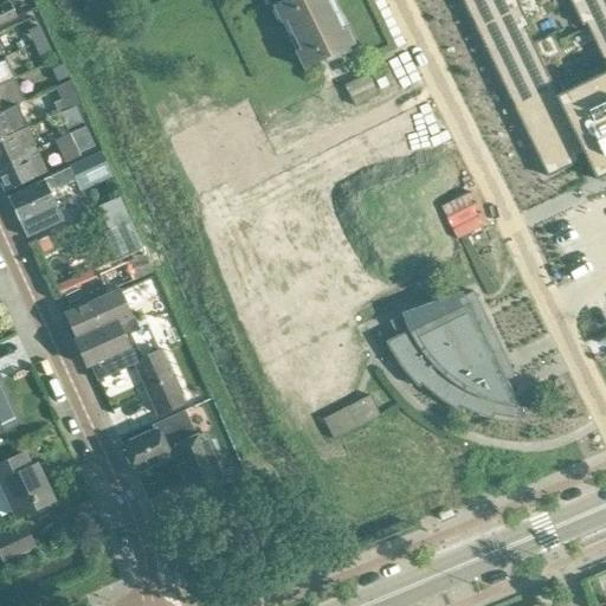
[(265,0),(270,8),(274,7),(281,23),(285,21),(300,49),(295,51),(303,69),(353,45),(345,27),(340,30),(326,1),(328,0),(265,0)]
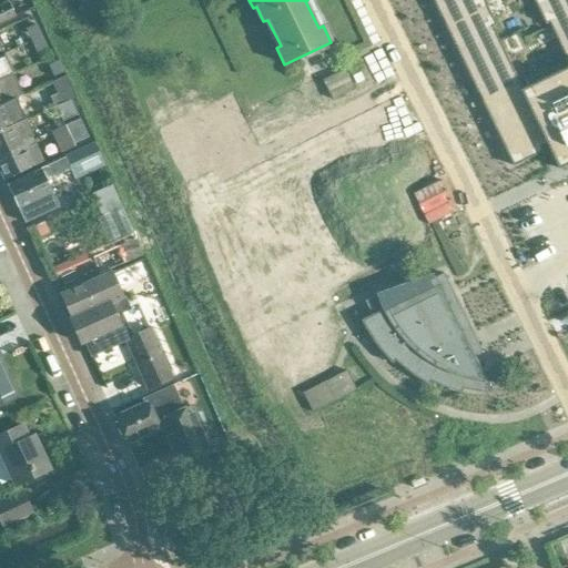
[(567,0),(432,0),(513,165),(518,163),(543,152),(539,146),(546,144),(558,169),(567,163),(567,0)]
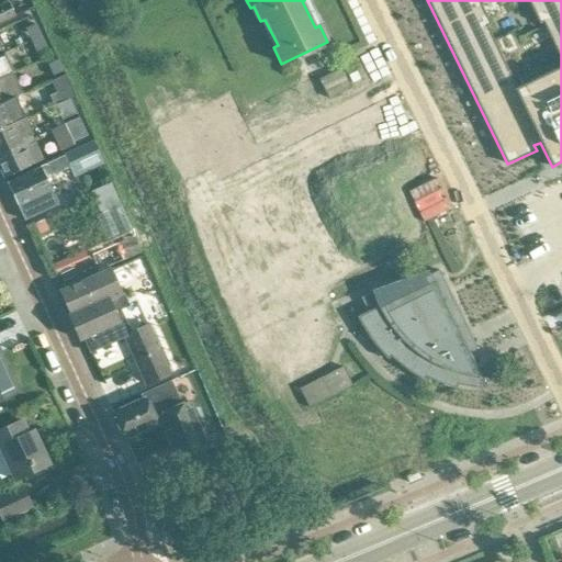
[(0,7),(0,23),(15,17),(10,3),(0,7)]
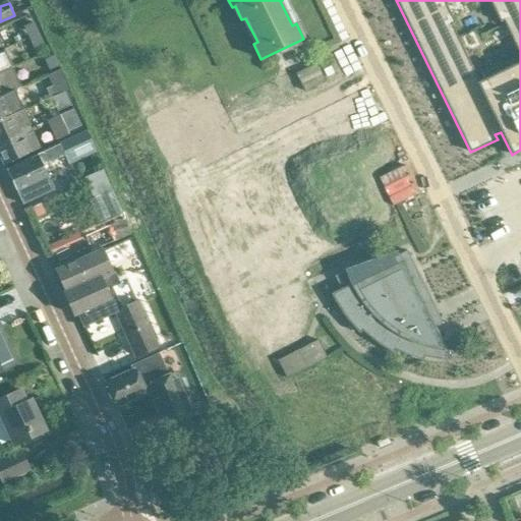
[(37,33),(27,37),(33,48),(42,44),(37,33)]
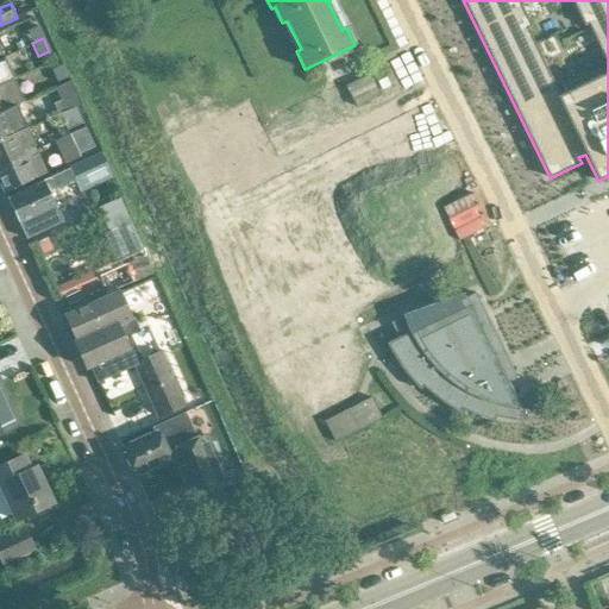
[(0,86),(14,80),(4,57),(0,58),(0,86)]
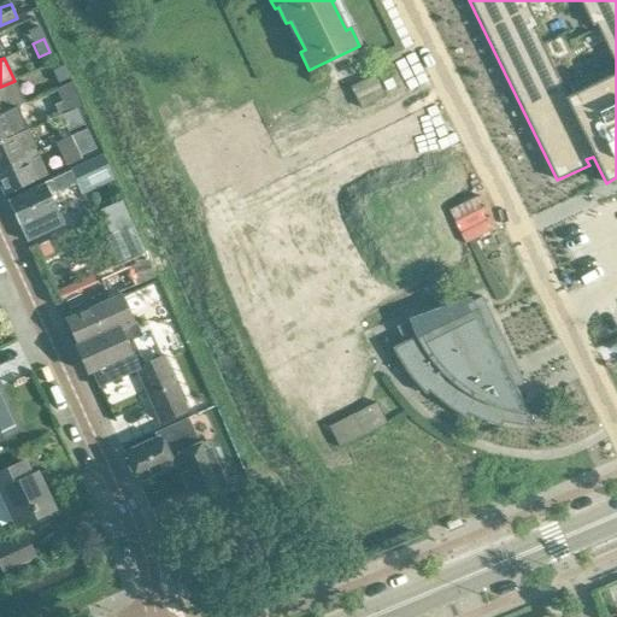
[(24,103),(15,81),(0,87),(0,113),(16,106),(24,103)]
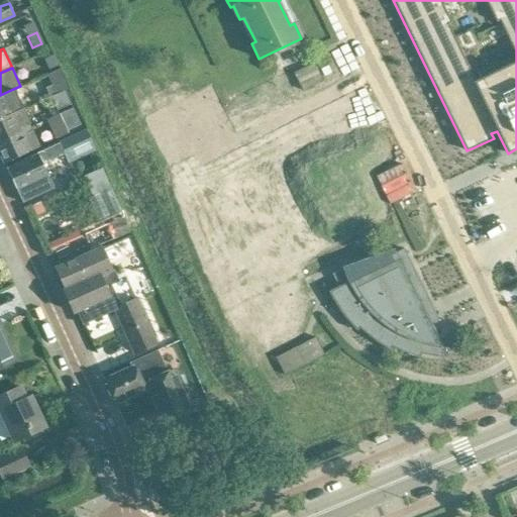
[(308,94),(329,87),(323,69),(302,76),(308,94)]
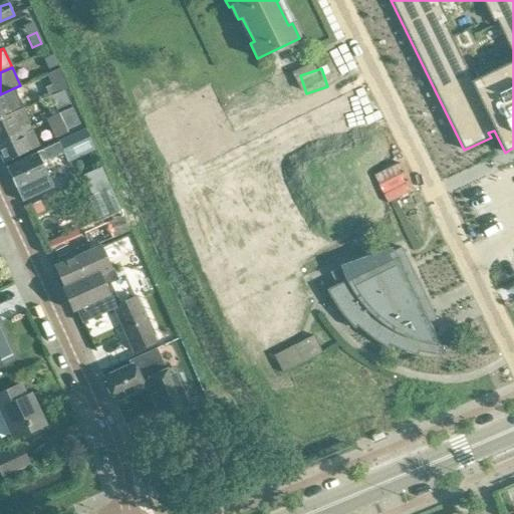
[(59,70),(49,75),(53,85),(63,80),(64,80),(59,70)]
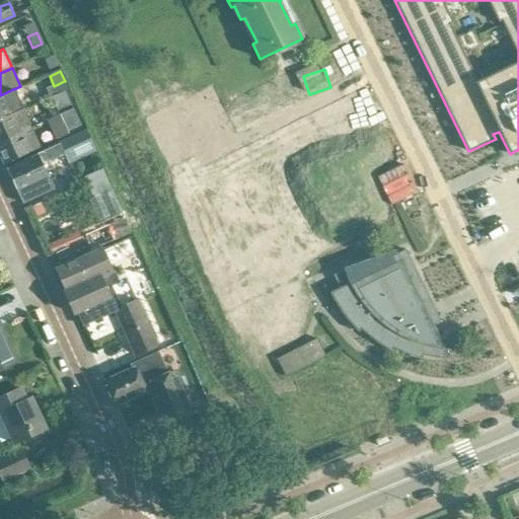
[(0,118),(22,108),(13,89),(0,95),(0,118)]
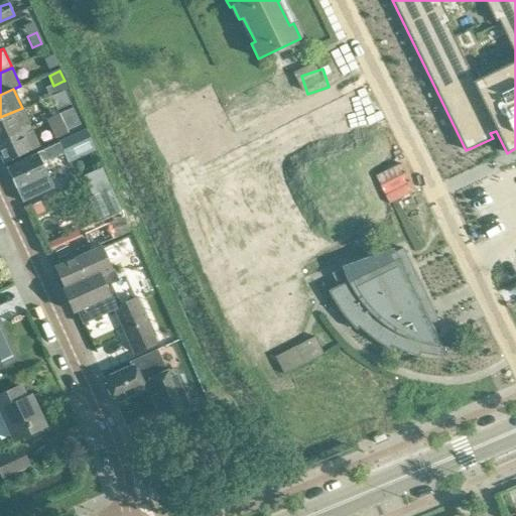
[(71,104),(65,92),(51,98),(56,110),(71,104)]
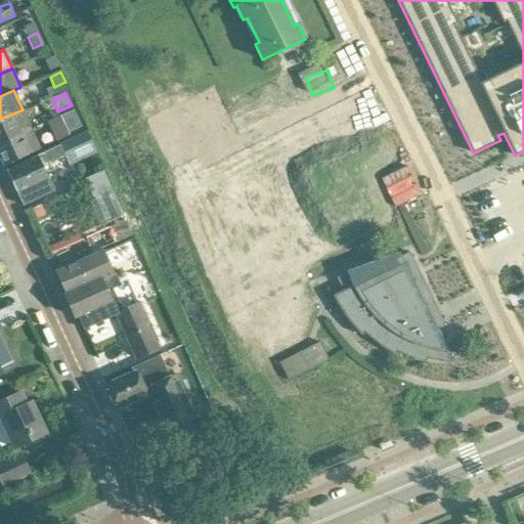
[(0,142),(29,130),(28,126),(30,125),(23,110),(0,119),(0,142)]
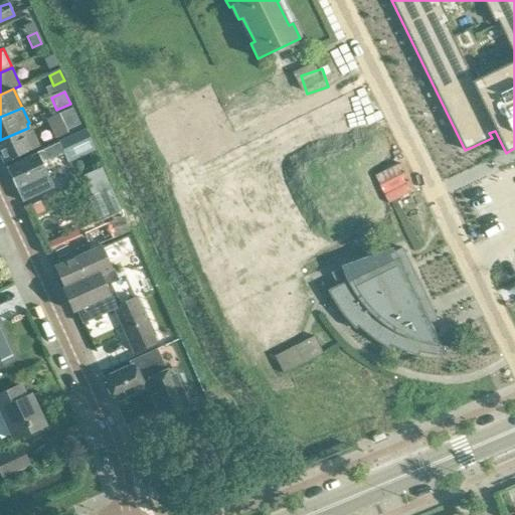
[(54,139),(66,133),(57,114),(45,120),(54,139)]
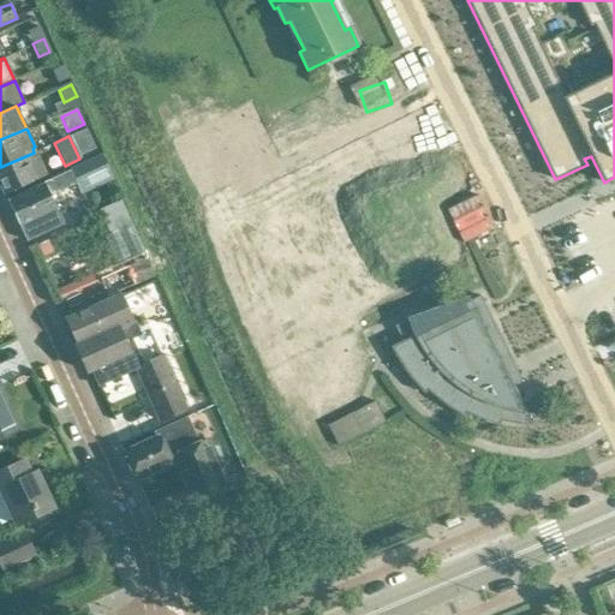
[(37,159),(34,153),(0,167),(0,185),(4,195),(47,174),(40,157),(37,159)]
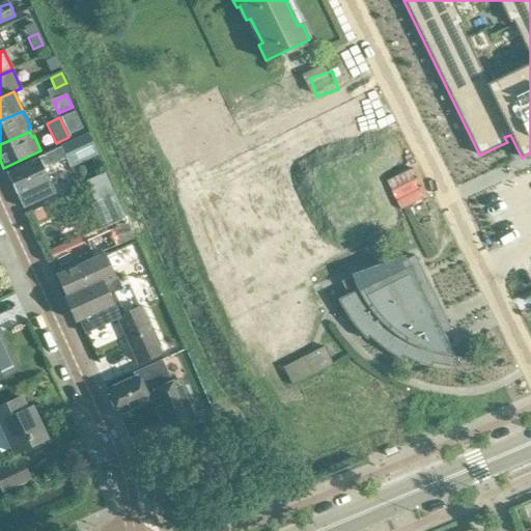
[(61,145),(68,162),(94,151),(87,134),(61,145)]
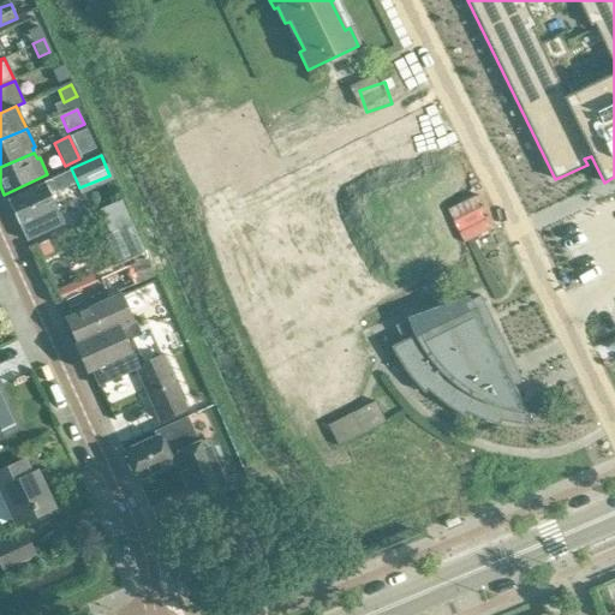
[(6,199),(27,242),(63,224),(49,196),(76,184),(69,169),(6,199)]
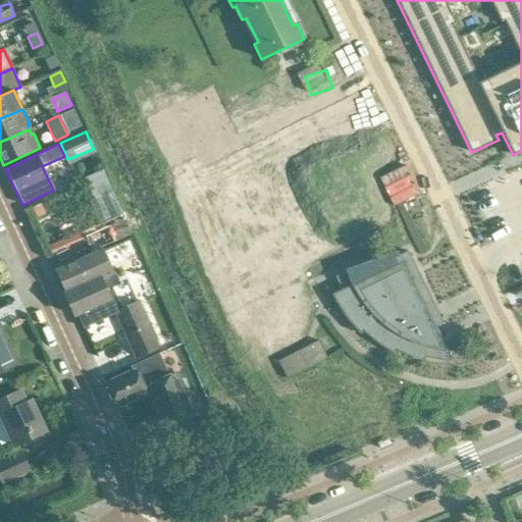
[(85,237),(92,252),(115,241),(131,235),(123,219),(109,225),(85,237)]
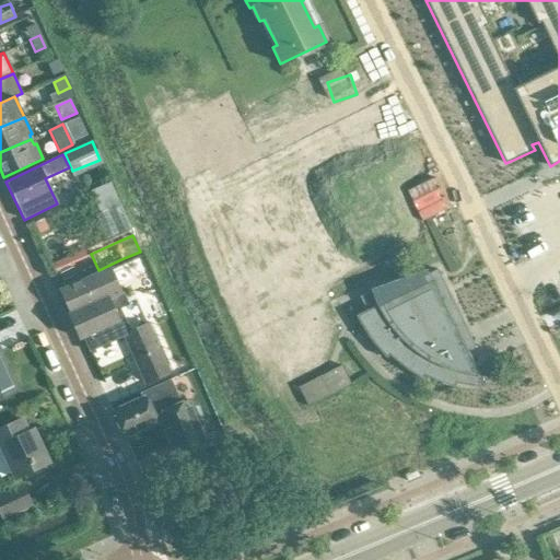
[(71,314),(120,291),(111,269),(109,267),(59,290),(71,314)]
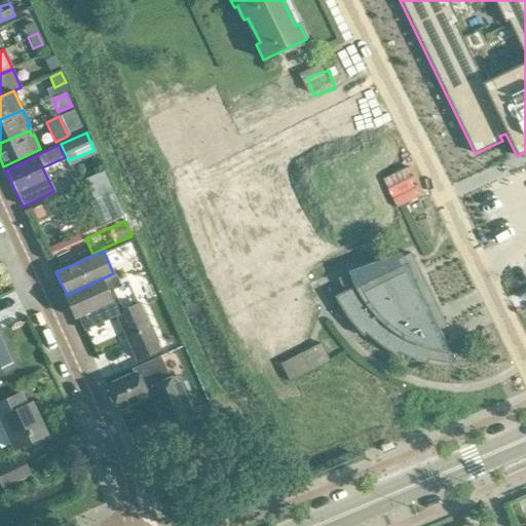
[(399,352),(404,355),(409,358),(415,361),(421,362),(426,364),(427,360),(440,363),(452,364),(453,348),(448,348),(440,330),(446,327),(411,253),(392,262),(399,275),(363,293),(359,285),(334,297),(338,304),(342,312),(347,320),(354,328),(363,337),(366,334),(368,336),(374,341),(380,346),(388,351),(397,357),(399,352)]
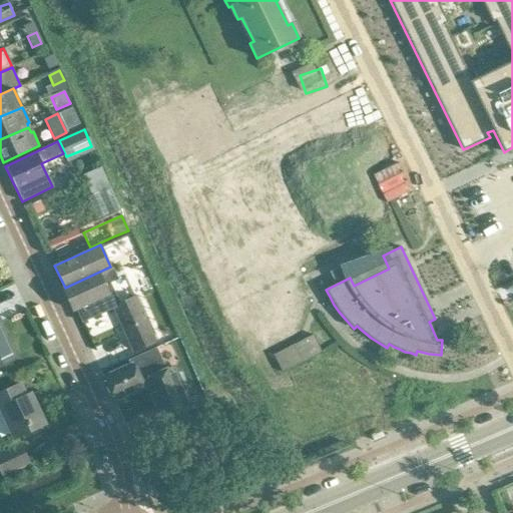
[(103,284),(116,278),(110,267),(65,288),(62,289),(72,310),(107,294),(103,284)]
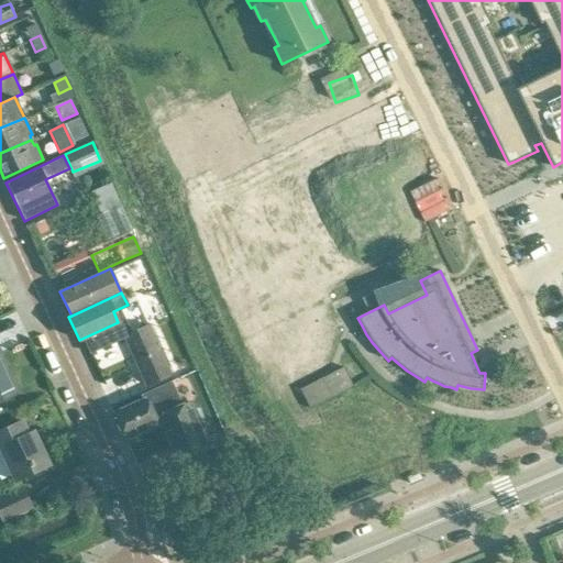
[(124,337),(146,385),(181,370),(168,339),(156,344),(148,326),(124,337)]
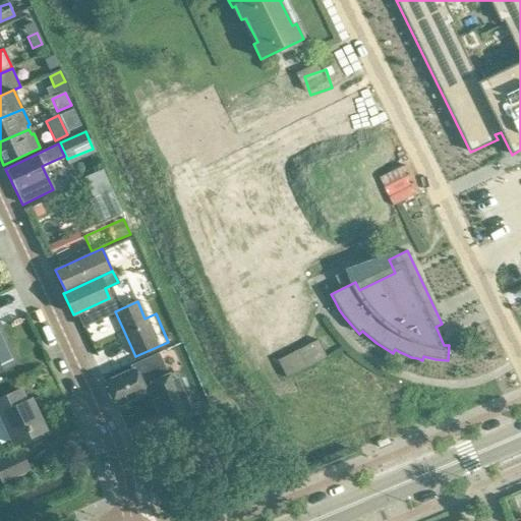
[(0,365),(12,360),(0,334),(0,365)]
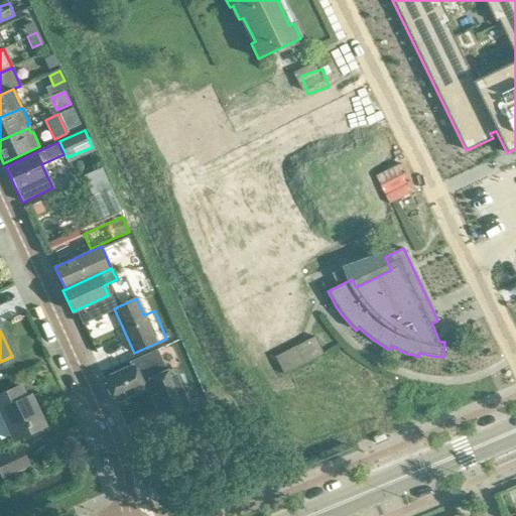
[(290,376),(330,357),(321,340),(282,359),(290,376)]
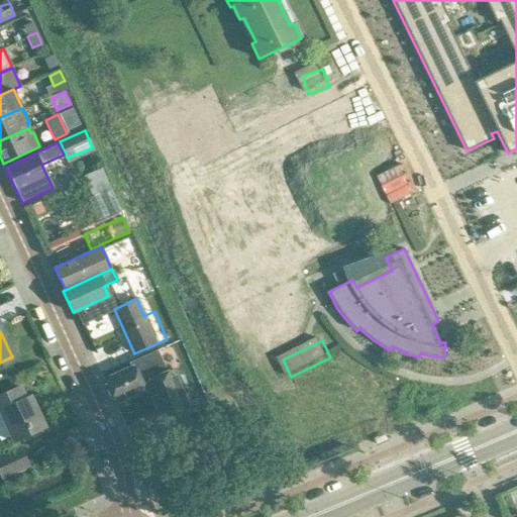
[(132,367),(104,380),(114,403),(131,395),(133,395),(137,394),(140,392),(141,390),(143,389),(138,378),(152,371),(156,378),(144,382),(164,425),(191,413),(172,370),(166,373),(156,351),(130,363),(132,367)]
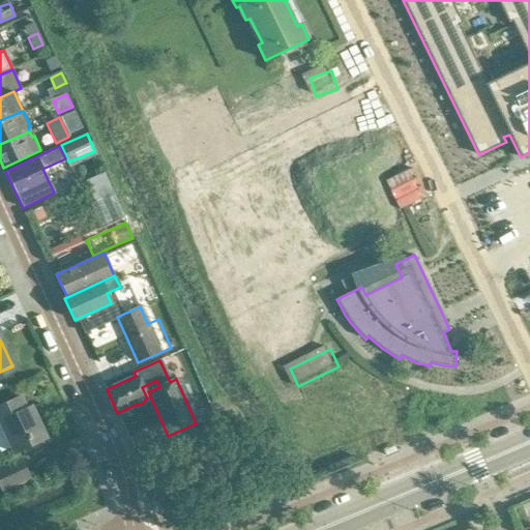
[(46,438),(30,406),(25,409),(20,396),(0,405),(0,423),(13,452),(46,438)]
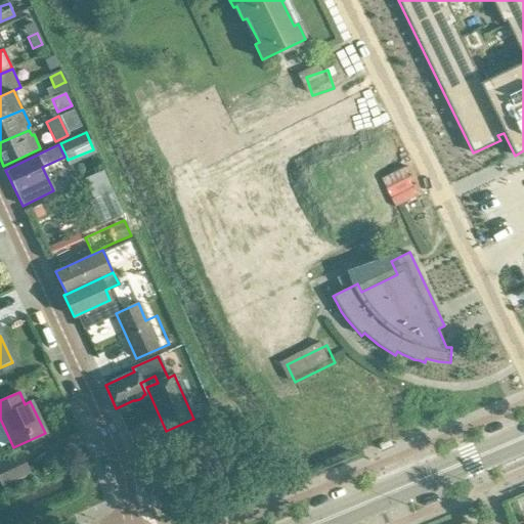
[(29,472),(20,453),(0,463),(0,480),(2,484),(29,472)]
